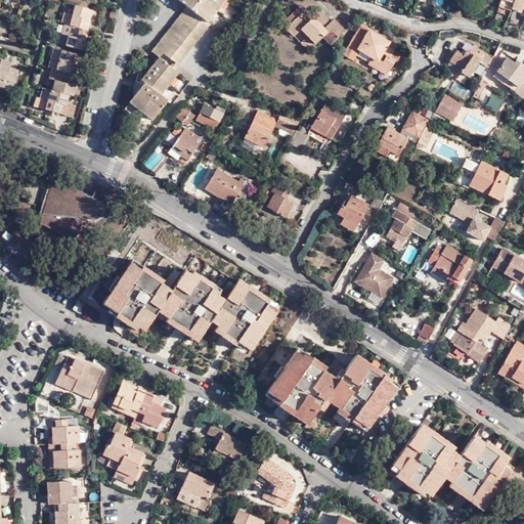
[(81,15),(86,16),(89,5),(83,4),(84,0),(69,0),(68,0),(59,0),(58,9),(61,10),(81,15)]
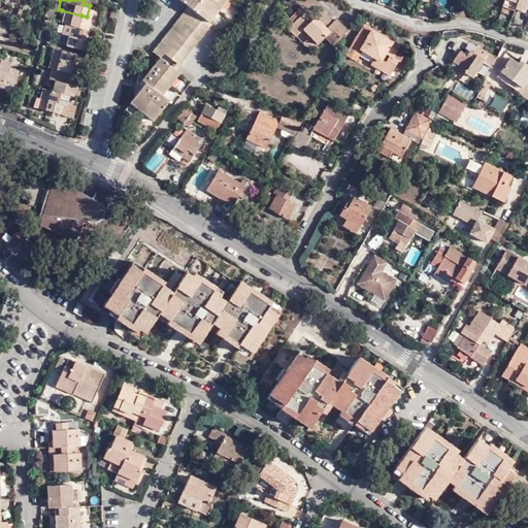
[(183,0),(157,35),(165,41),(180,53),(210,11),(208,9),(215,0),(183,0)]
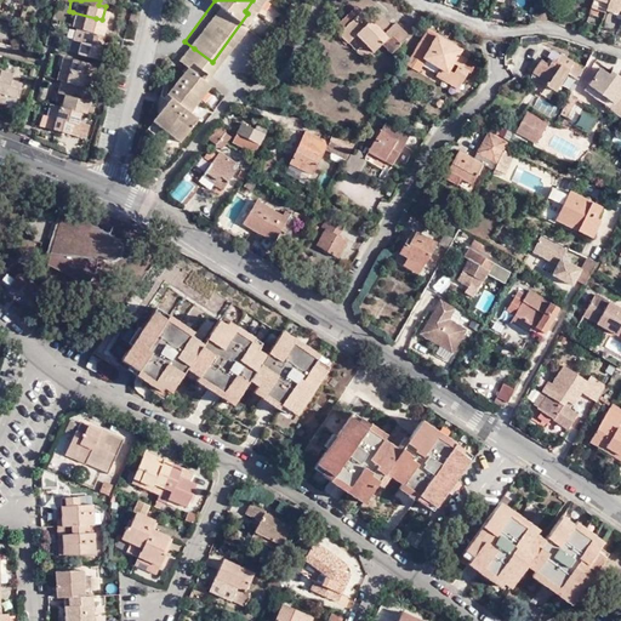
[(380,29),(391,38),(404,26),(389,11),(385,15),(372,1),(364,9),(355,0),(354,0),(331,20),(341,30),(352,22),(369,40),(376,33),(380,29)]
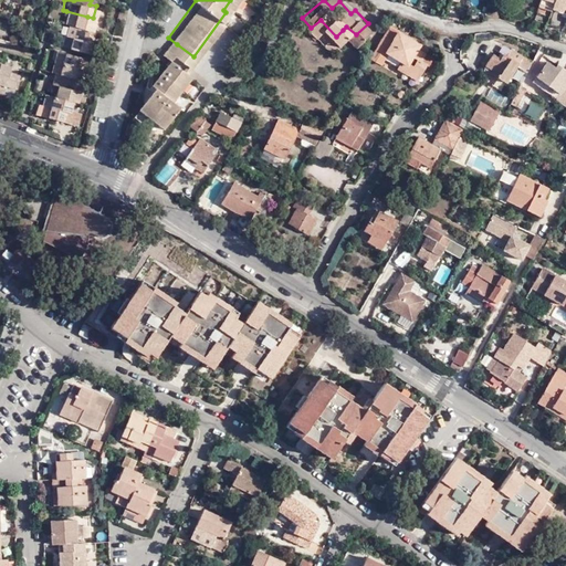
[(59,31),(92,40),(95,29),(85,27),(87,17),(66,11),(63,21),(72,23),(71,25),(61,23),(59,31)]
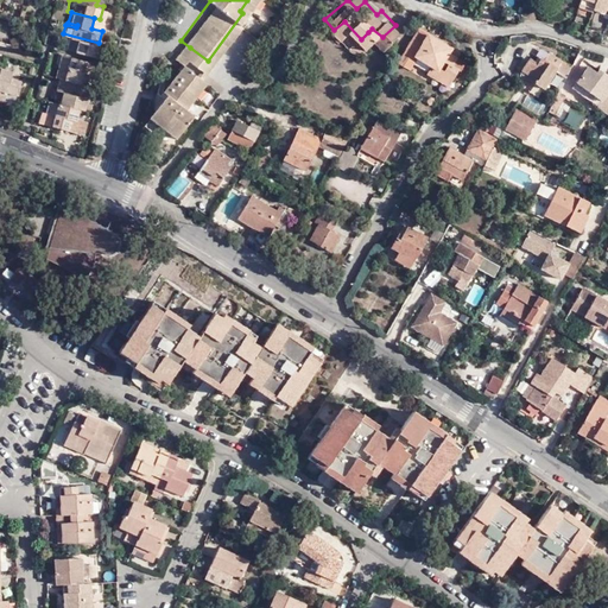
[(450,40),(412,19),(400,40),(413,48),(429,56),(425,64),(438,71),(441,68),(454,75),(458,64),(453,61),(457,51),(448,45),(450,40)]
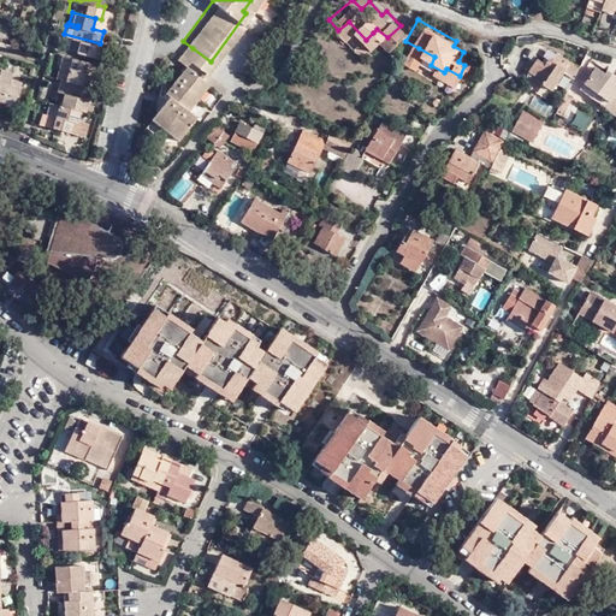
[(383,42),(388,37),(377,29),(373,33),(383,42)]
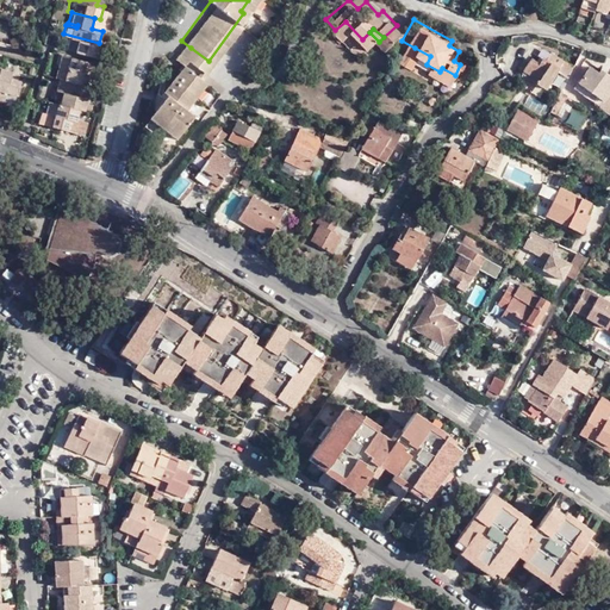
[(176,47),(187,55),(191,48),(181,41),(176,47)]
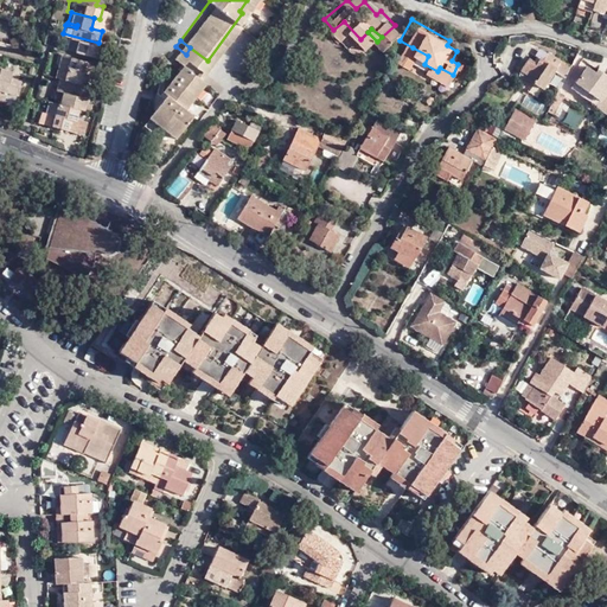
[(413,48),(400,40),(393,53),(406,59),(413,48)]
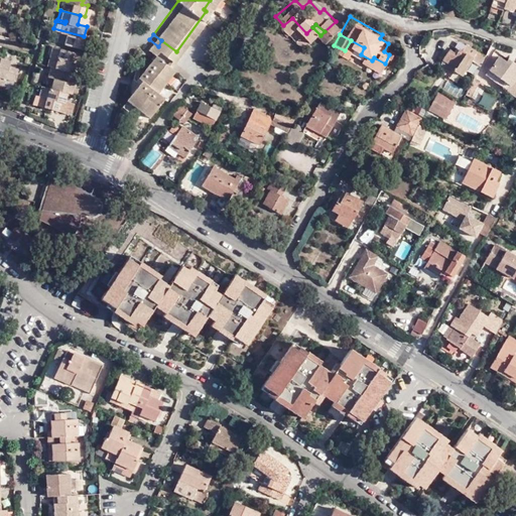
[(73,46),(75,39),(59,36),(58,42),(52,41),(49,53),(72,58),(76,59),(79,48),(73,46)]
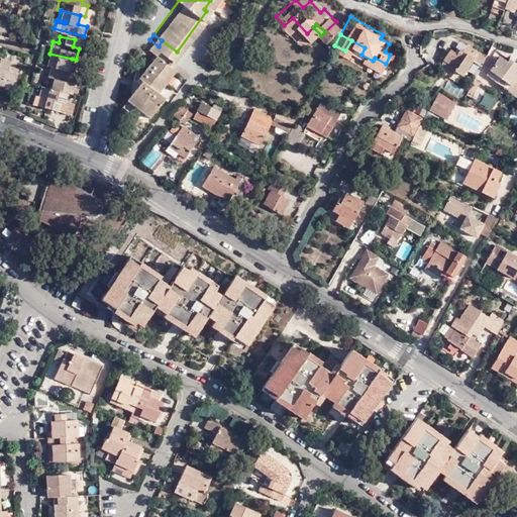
[(478,58),(482,50),(473,45),(474,43),(462,36),(457,43),(455,42),(452,46),(445,42),(439,53),(451,60),(450,62),(458,67),(468,52),(478,58)]
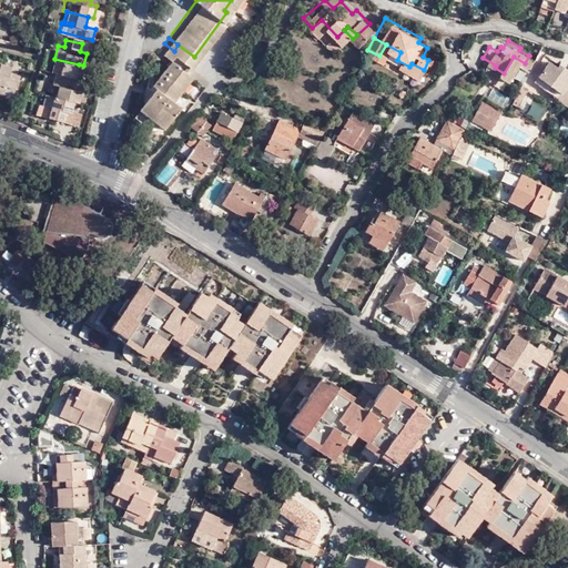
[(0,80),(3,82),(7,71),(16,74),(19,59),(11,57),(12,52),(0,49),(0,50),(0,80)]
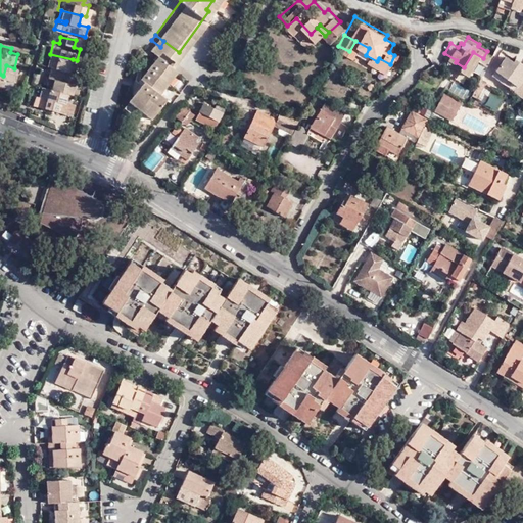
[(502,66),(522,80),(522,60),(497,45),(484,66),(496,74),(502,66)]
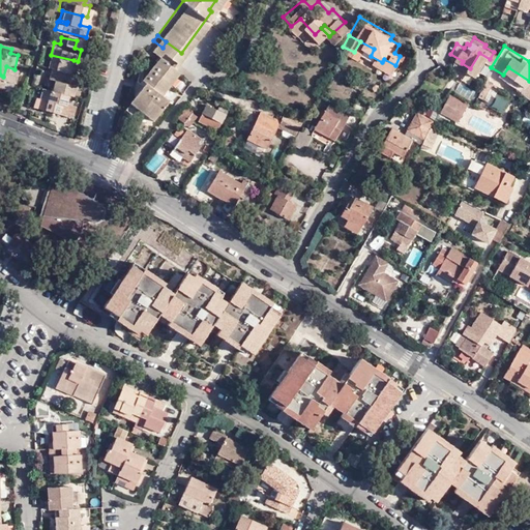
[(163,48),(152,61),(155,63),(146,79),(142,77),(138,76),(134,83),(139,87),(134,93),(158,111),(173,90),(167,86),(182,62),(163,48)]
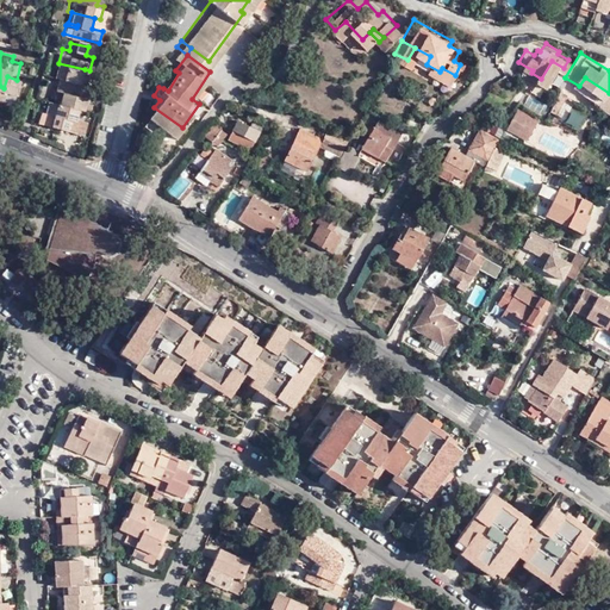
[(83,94),(88,95),(92,83),(82,80),(85,69),(58,63),(56,74),(63,76),(61,88),(83,94)]
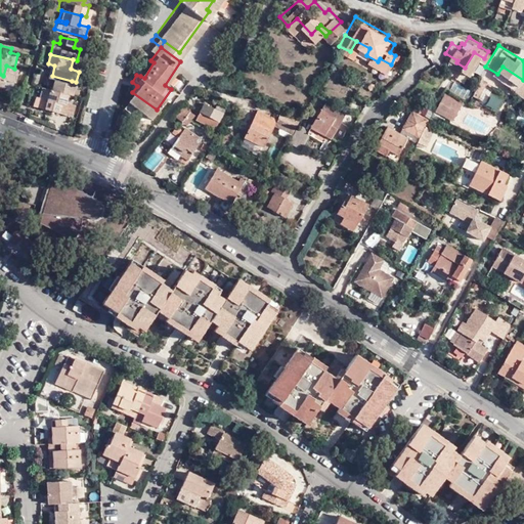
[(389,69),(391,64),(380,58),(378,61),(389,69)]
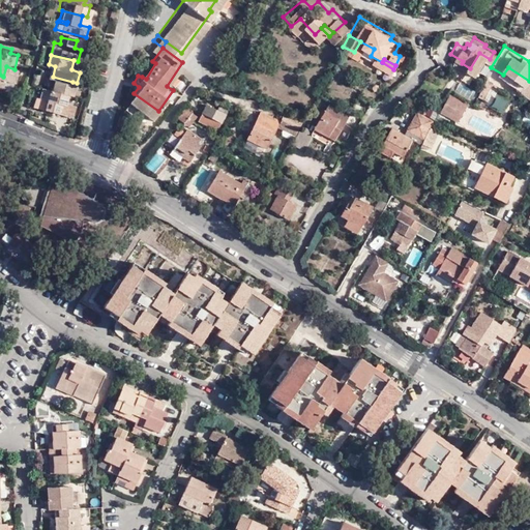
[(155,63),(152,61),(142,77),(146,79),(155,63)]
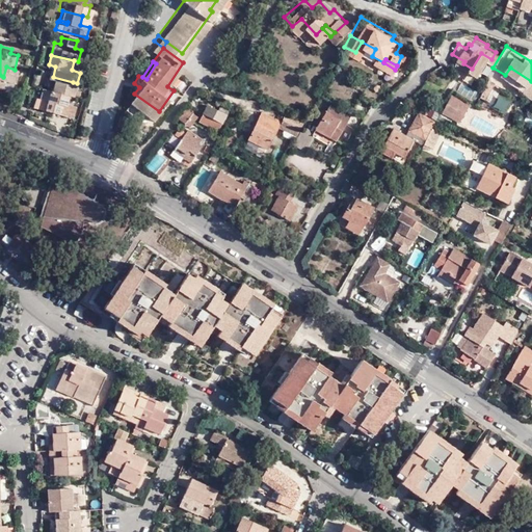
[(71,90),(73,82),(53,77),(46,75),(44,86),(52,88),(50,97),(63,100),(65,92),(71,94),(71,90)]
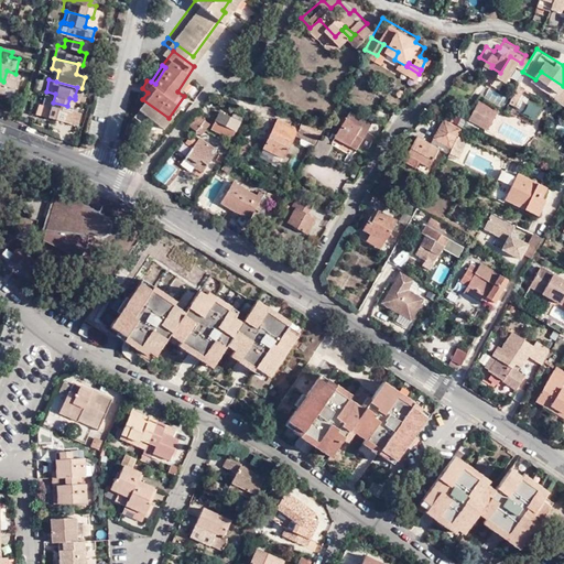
[(55,94),(46,91),(44,100),(53,102),(55,94)]
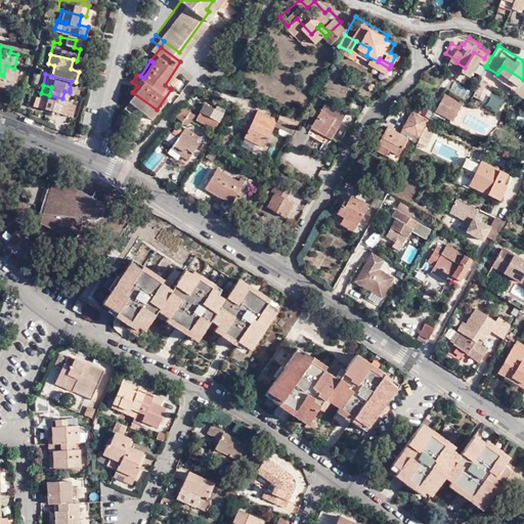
[(434,104),(450,113),(460,96),(443,87),(434,104)]
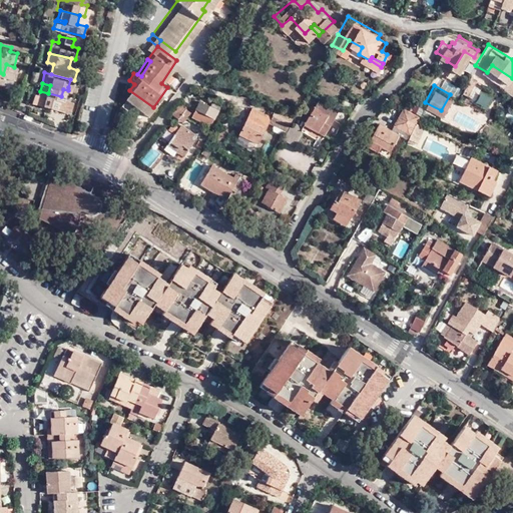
[(63,89),(61,96),(69,99),(72,88),(68,87),(68,90),(63,89)]
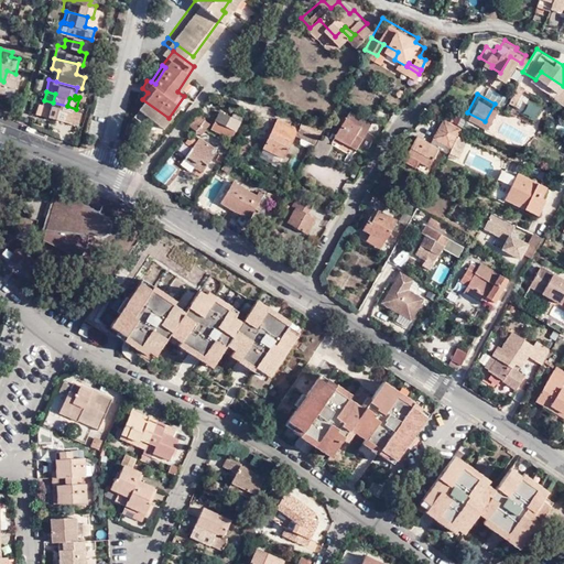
[(323,145),(327,138),(348,151),(358,155),(368,138),(359,132),(362,125),(370,110),(348,98),(340,111),(336,120),(333,118),(328,125),(333,128),(328,134),(320,130),(316,136),(308,149),(321,155),(325,148),(323,145)]
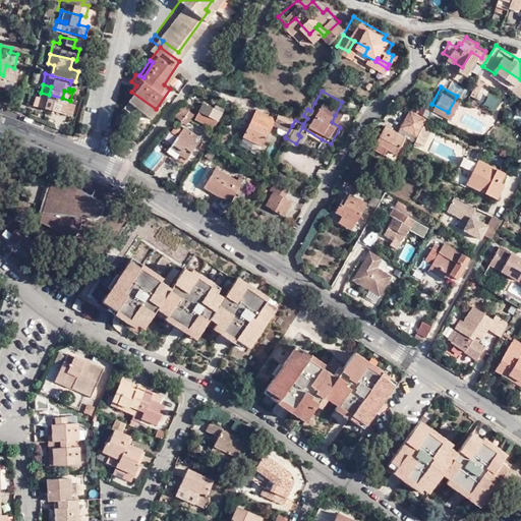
[(205,98),(199,106),(218,114),(222,107),(205,98)]
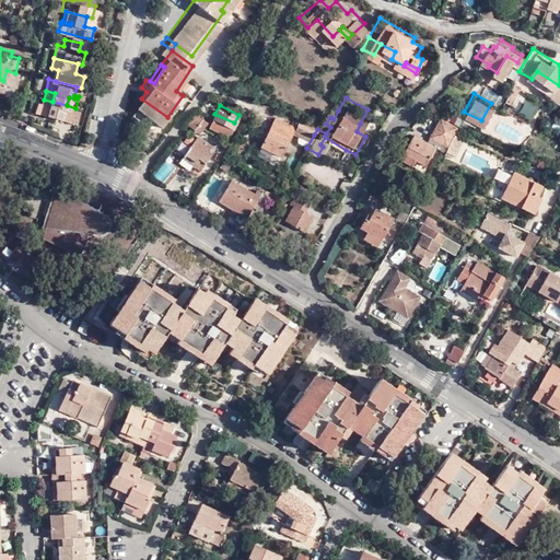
[(198,106),(189,117),(195,120),(199,115),(205,119),(209,113),(198,106)]
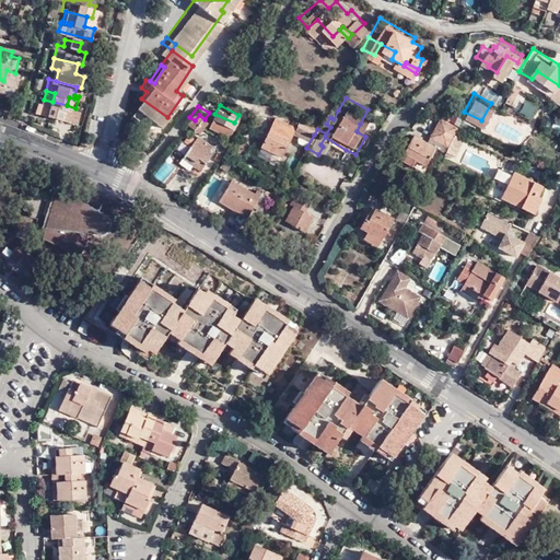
[(78,125),(81,112),(69,108),(66,121),(78,125)]
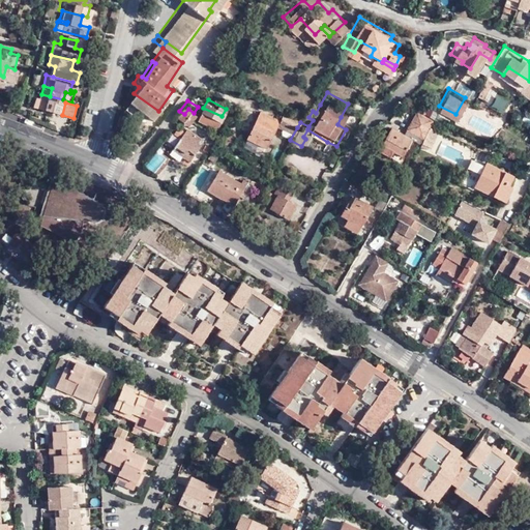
[(247,128),(265,140),(280,113),(262,102),(247,128)]
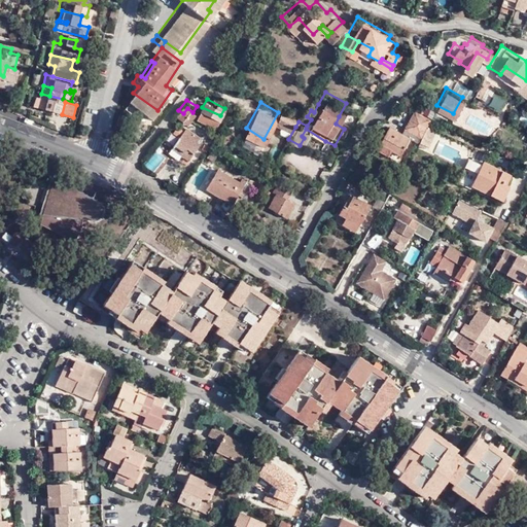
[(429,110),(414,103),(400,126),(388,118),(376,141),(387,147),(390,143),(399,147),(409,131),(417,135),(429,110)]
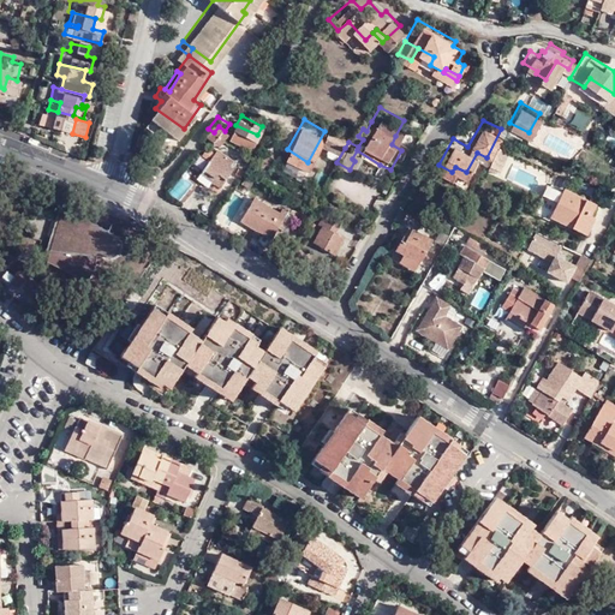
[(352,133),(333,123),(326,137),(345,148),(348,142),(352,133)]
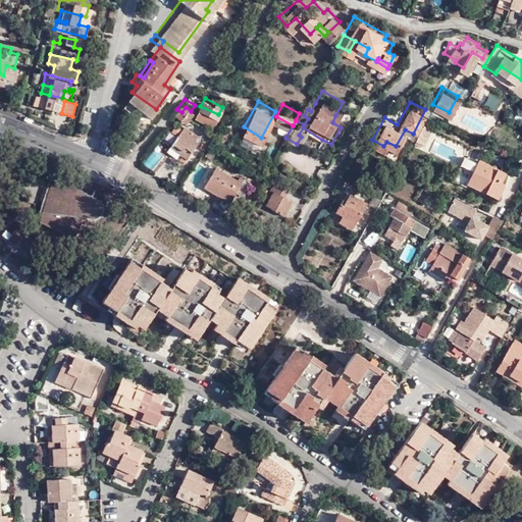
[(218,114),(200,106),(198,112),(215,120),(218,114)]
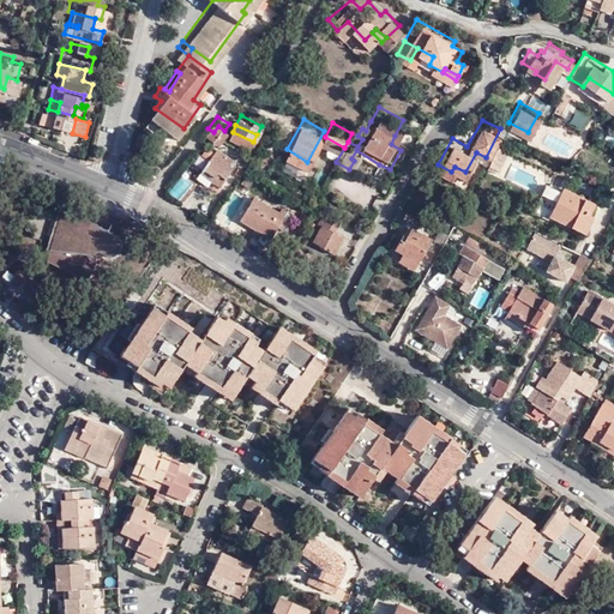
[(218,126),(214,132),(220,137),(221,134),(224,131),(218,126)]
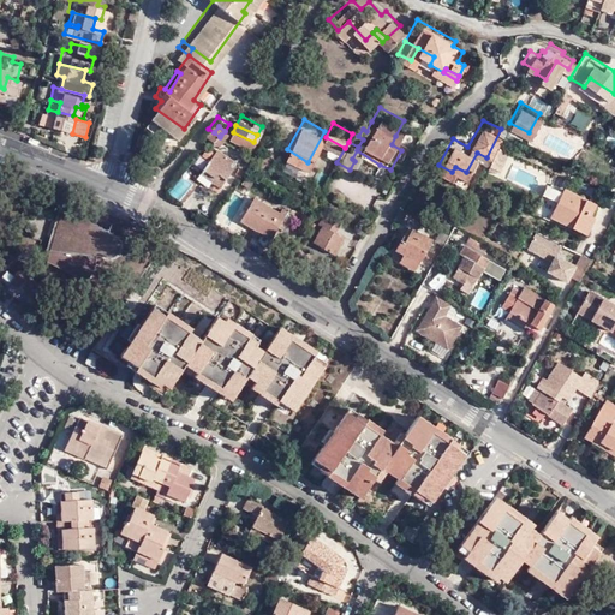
[(499,139),(493,153),(503,157),(509,144),(499,139)]
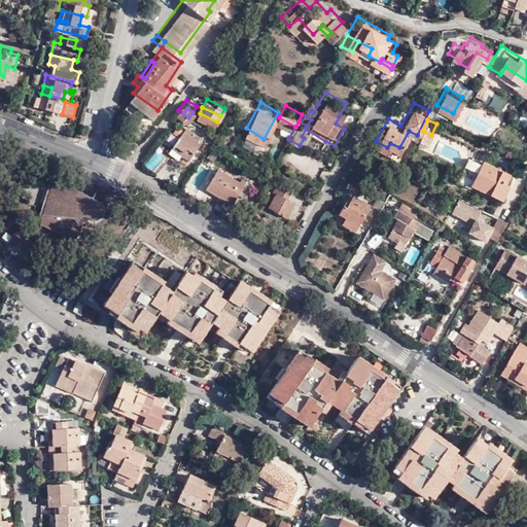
[(183,142),(180,147),(189,153),(202,131),(185,121),(182,126),(179,126),(172,136),(183,142)]
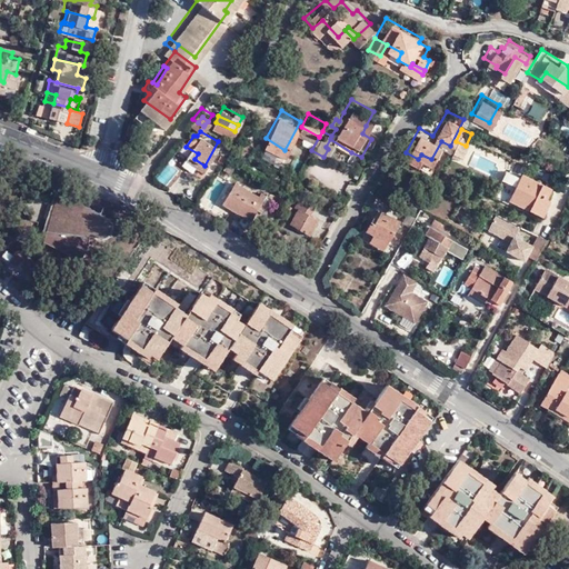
[(351,152),(330,139),(326,147),(347,159),(351,152)]
